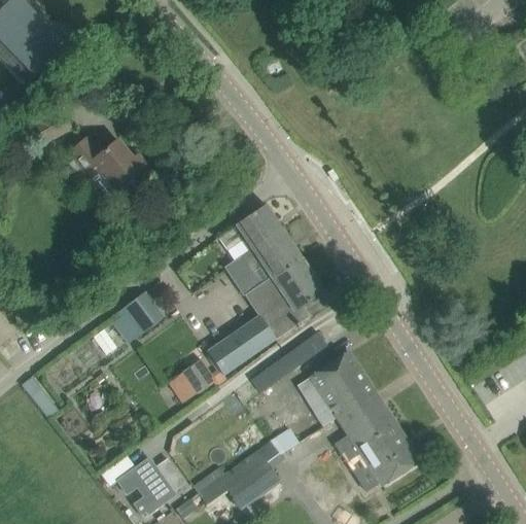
[(0,0),(0,56),(24,80),(34,71),(35,73),(65,43),(67,45),(68,44),(57,32),(56,33),(42,20),(42,19),(24,0),(10,0),(5,5),(1,0),(0,0)]
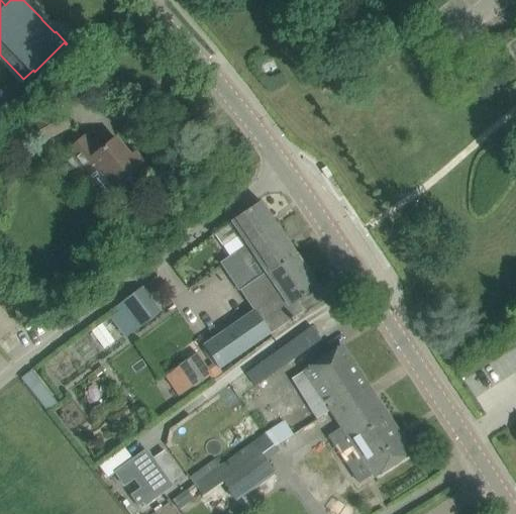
[(515,37),(506,44),(515,59),(515,37)]
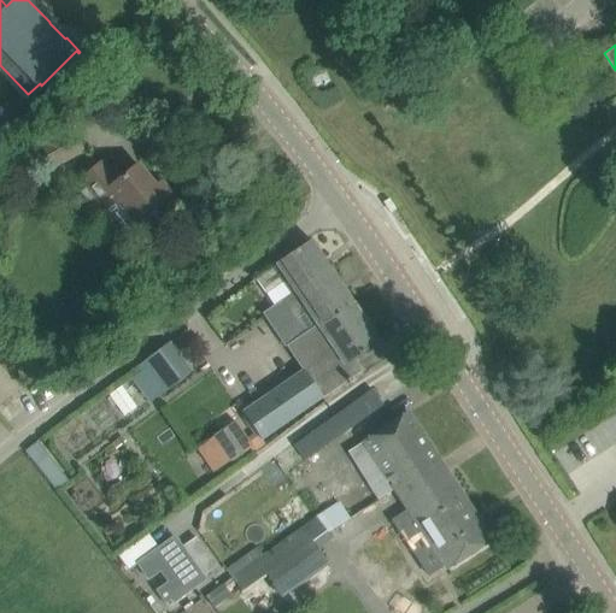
[(122,176),(110,161),(106,158),(77,181),(84,188),(81,190),(94,206),(97,205),(104,213),(115,205),(135,230),(176,198),(162,180),(157,184),(139,163),(122,176)]
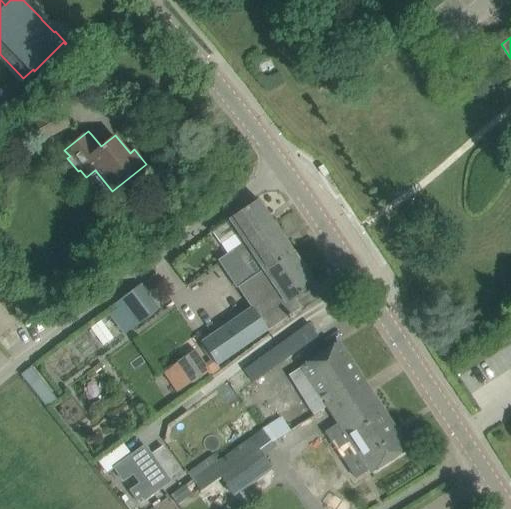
[(265,268),(294,249),(259,197),(229,217),(230,218),(213,229),(214,230),(214,231),(222,242),(238,231),(244,239),(232,247),(252,276),(238,285),(244,294),(271,276),(265,268)]
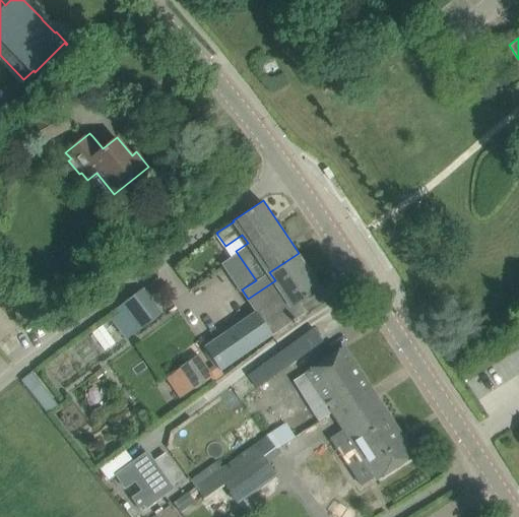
[(220,368),(303,313),(296,303),(320,285),(299,253),(269,272),(275,280),(248,299),(256,310),(204,344),(220,368)]
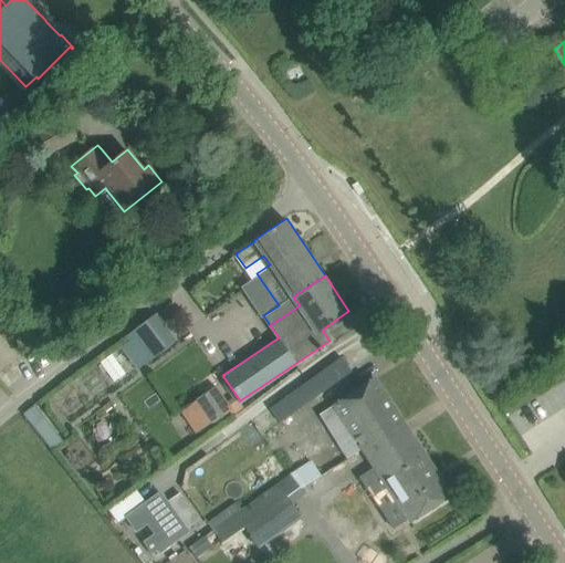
[(138,367),(156,354),(176,340),(156,312),(128,333),(137,346),(128,353),(138,367)]
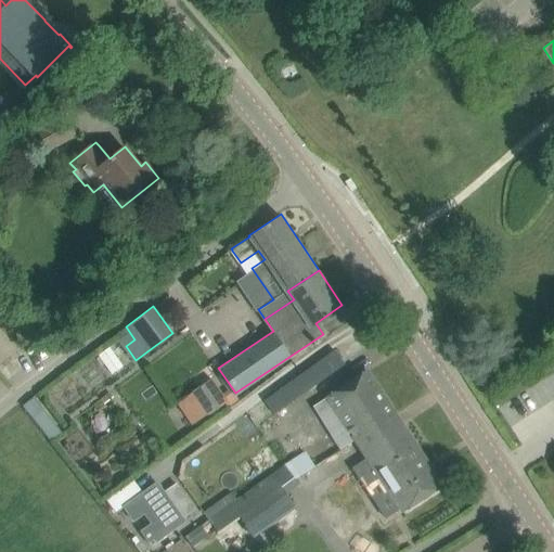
[(331,372),(322,360),(280,390),(288,402),(331,372)]
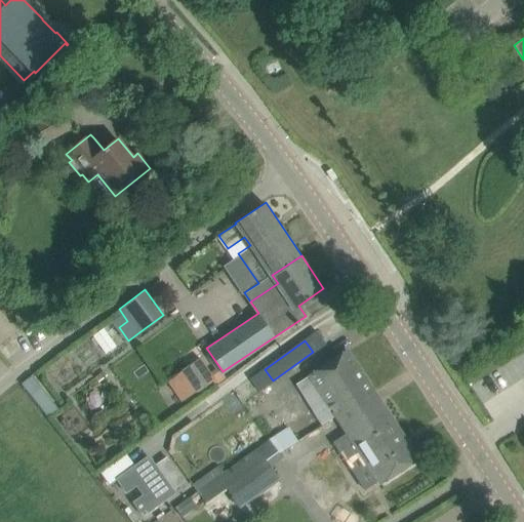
[(417,457),(348,350),(311,373),(349,432),(335,441),(347,458),(361,450),(381,481),(417,457)]
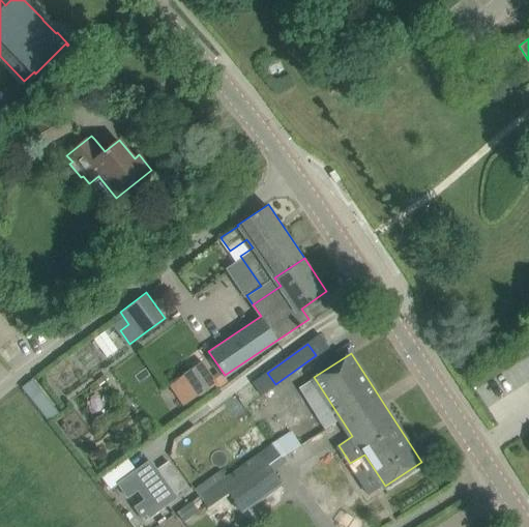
[(184,405),(216,382),(202,361),(170,384),(184,405)]
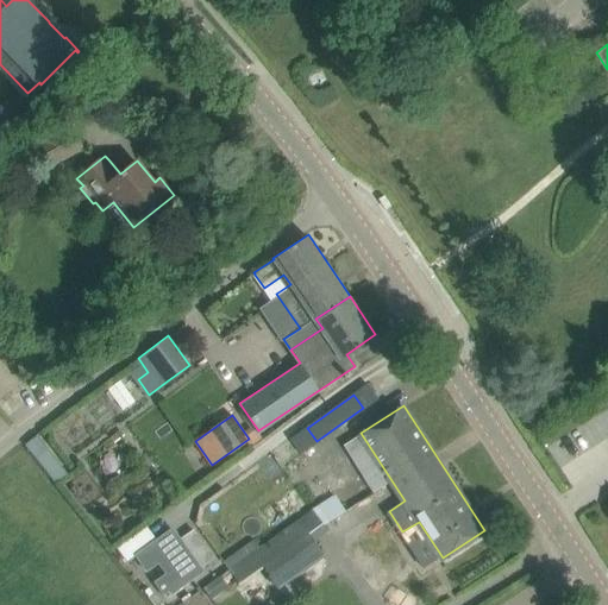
[(41,434),(30,441),(56,479),(67,472),(41,434)]
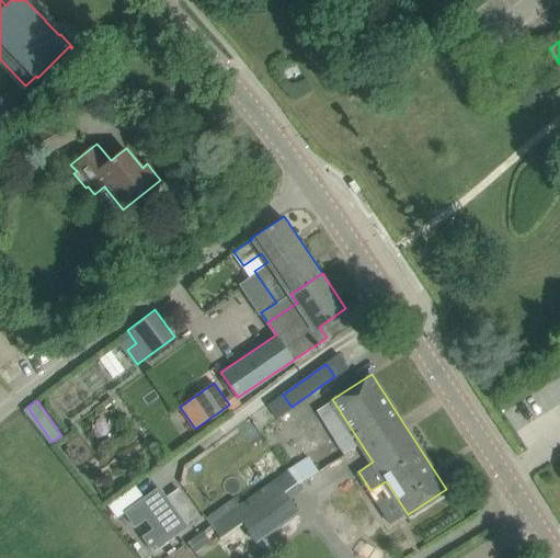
[(309,455),(287,469),(298,484),(319,469),(317,467),(316,465),(316,464),(309,455)]
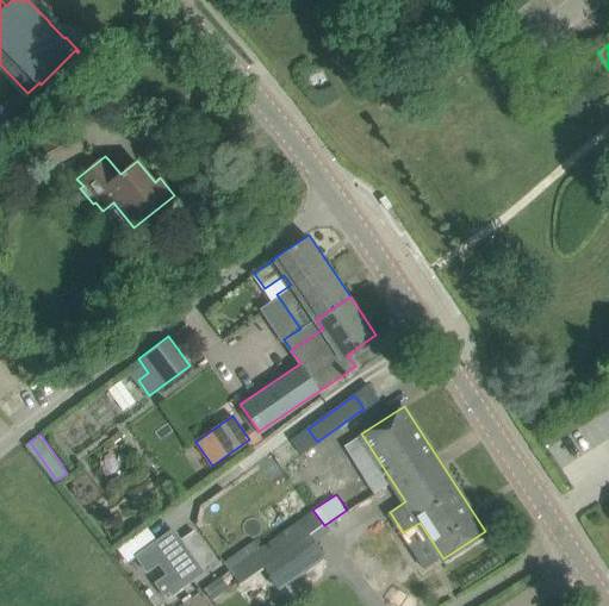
[(261,547),(254,553),(259,558),(261,562),(262,564),(265,567),(279,588),(324,556),(312,538),(299,519),(261,547)]
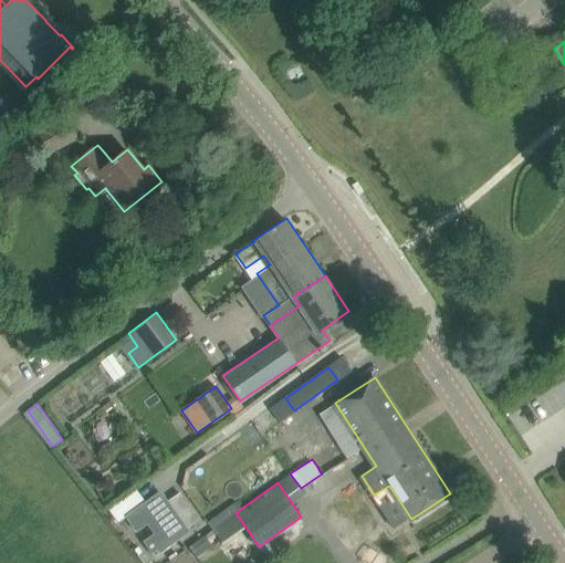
[(188,531),(160,491),(124,517),(135,532),(146,524),(153,533),(142,541),(153,556),(188,531)]
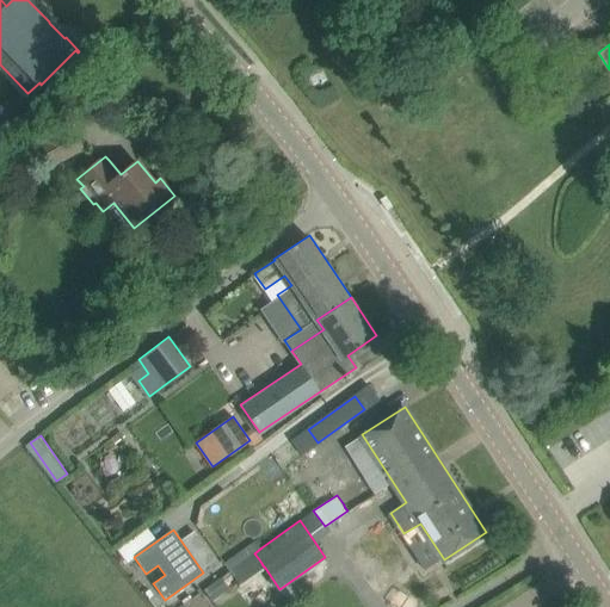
[(223,563),(215,569),(220,575),(221,575),(228,569),(223,563)]
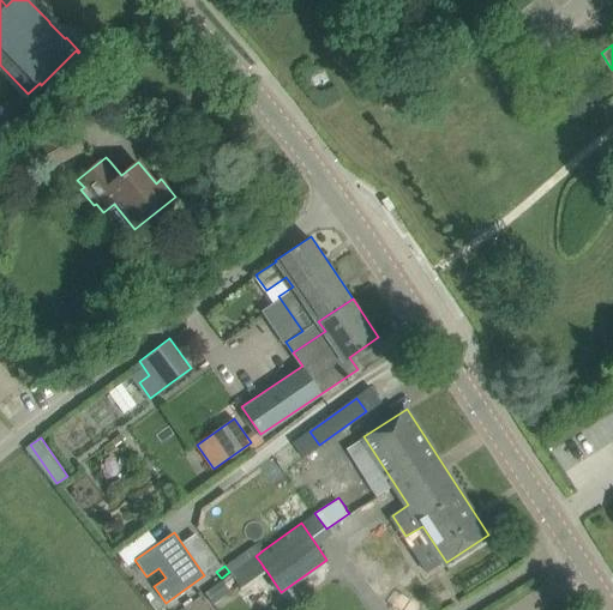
[(388,573),(374,581),(386,599),(398,590),(388,573)]
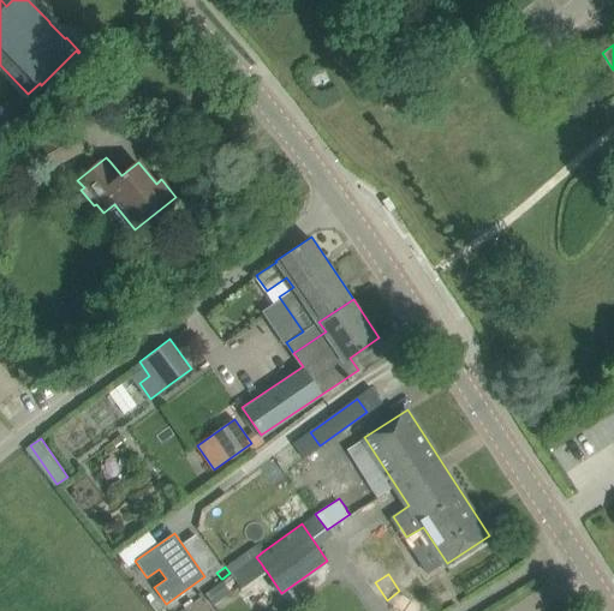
[(226,577),(209,589),(218,601),(234,589),(226,577)]
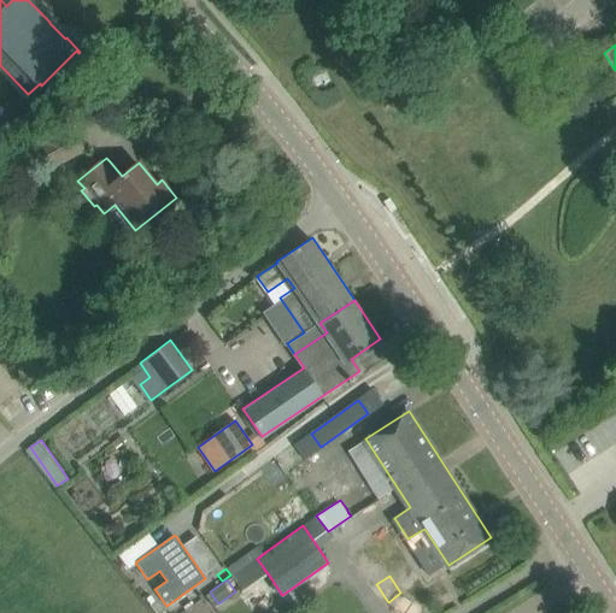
[(443,593),(443,597),(445,600),(449,601),(452,597),(452,594),(450,591),(446,590),(443,593)]
